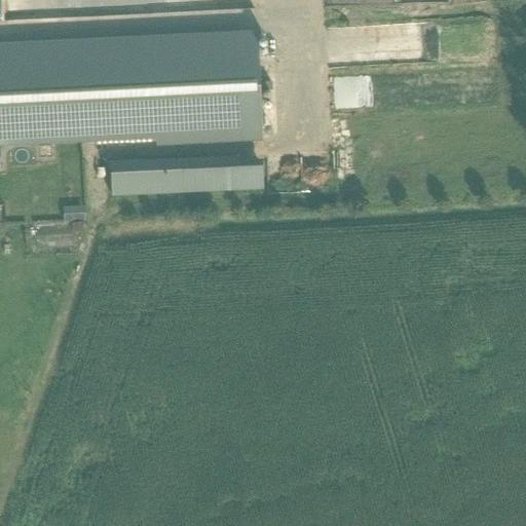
[(0,140),(119,136),(119,143),(263,136),(260,90),(271,90),(271,82),(260,82),(258,35),(0,47),(0,140)]
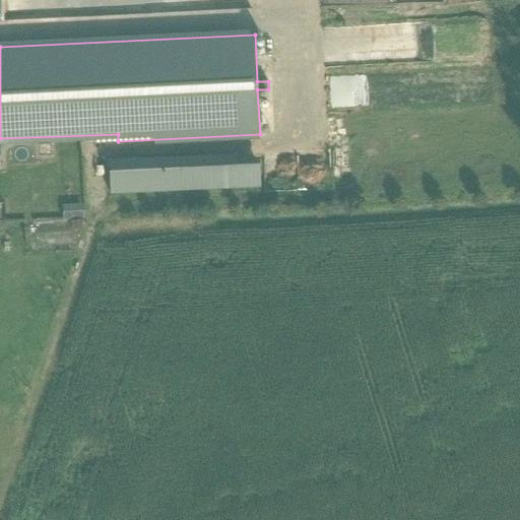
[(236,154),(109,160),(111,194),(260,186),(259,170),(236,171),(236,154)]
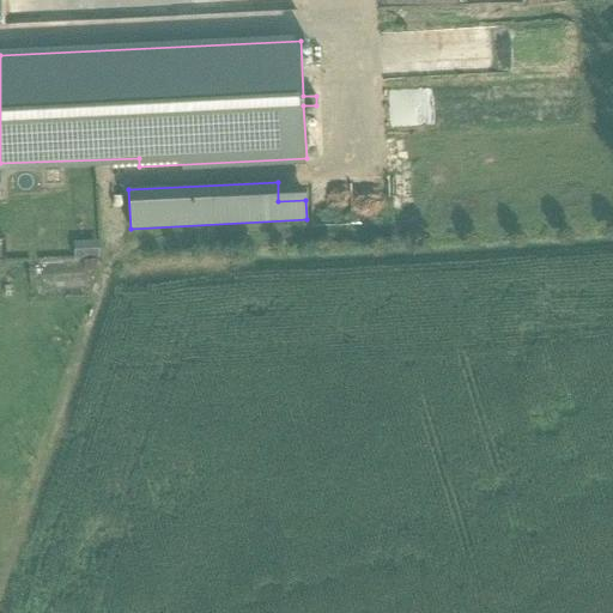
[(77,255),(98,255),(97,238),(76,240),(77,255)]
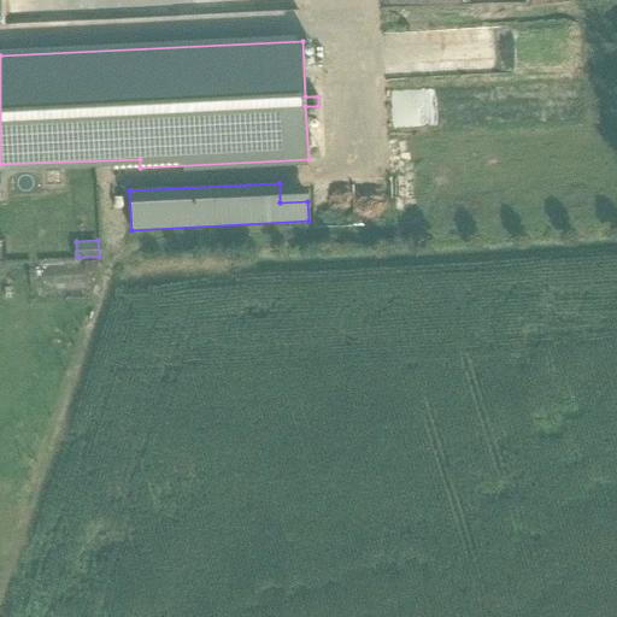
[(99,260),(83,262),(84,272),(100,271),(99,260)]
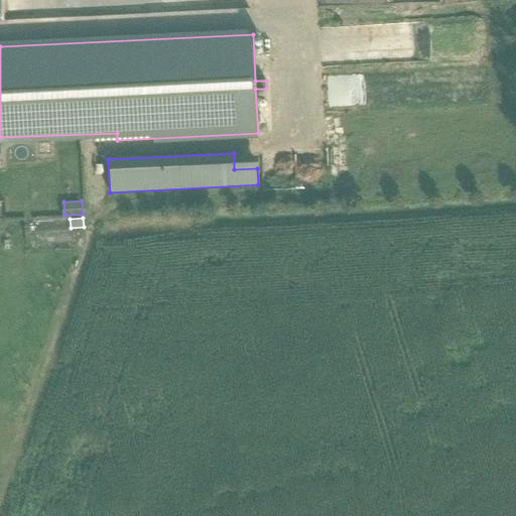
[(11,236),(0,237),(0,245),(0,249),(12,248),(11,236)]
